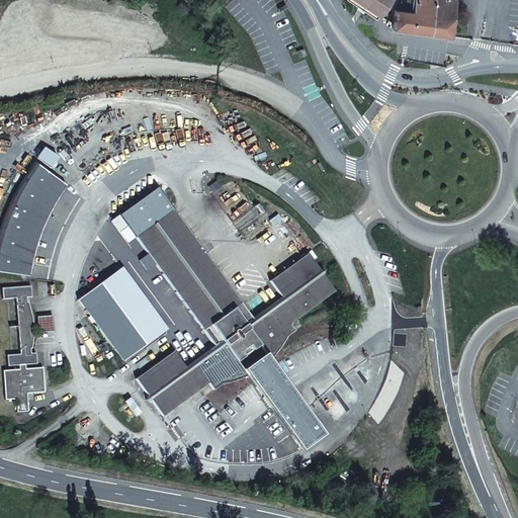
[(376,15),(354,0),(345,0),(374,19),(376,15)]
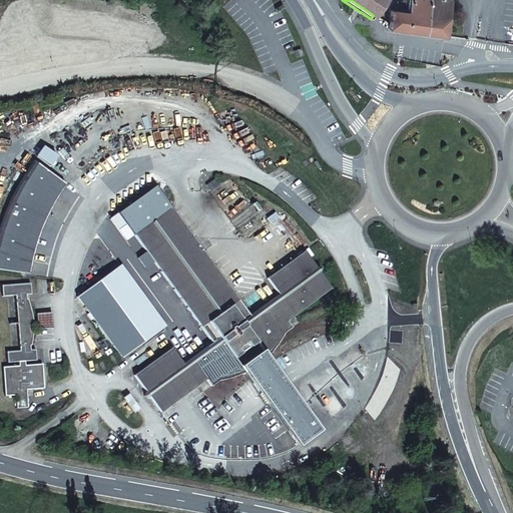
[(374,15),(384,0),(351,0),(373,15),(374,15)]
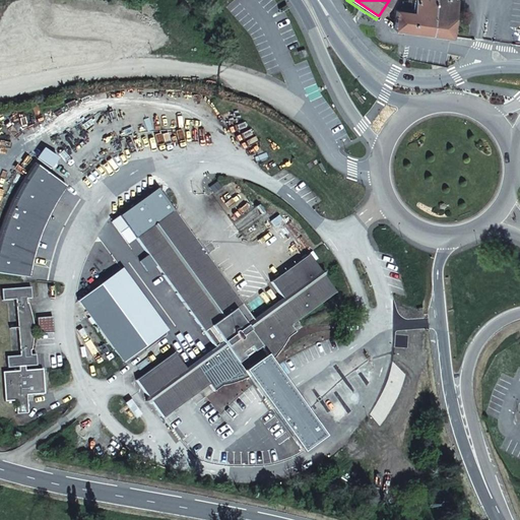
[(393,28),(431,35),(435,0),(406,0),(407,1),(402,1),(402,7),(403,8),(403,11),(395,10),(393,28)]
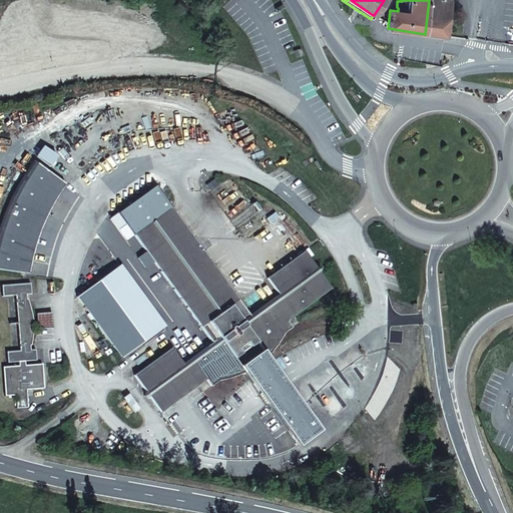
[(429,0),(425,34),(445,36),(449,0),(429,0)]
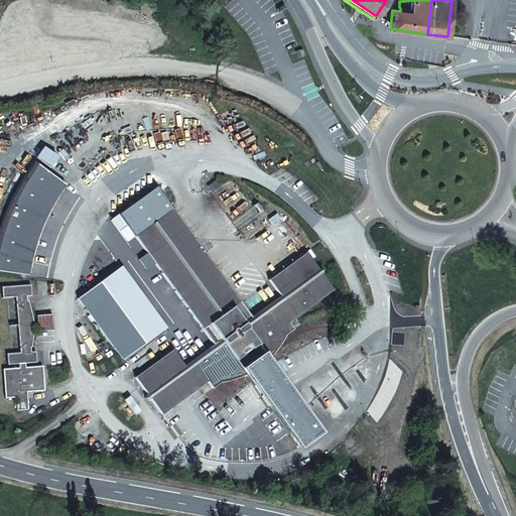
[(302,48),(295,51),(298,58),(305,55),(302,48)]
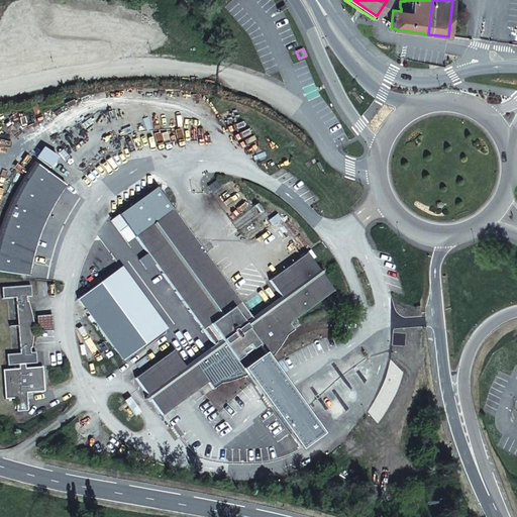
[(0,269),(27,274),(29,261),(31,253),(34,245),(37,237),(42,223),(47,213),(55,199),(62,188),(66,183),(33,160),(23,177),(18,186),(13,195),(7,207),(0,224),(0,269)]
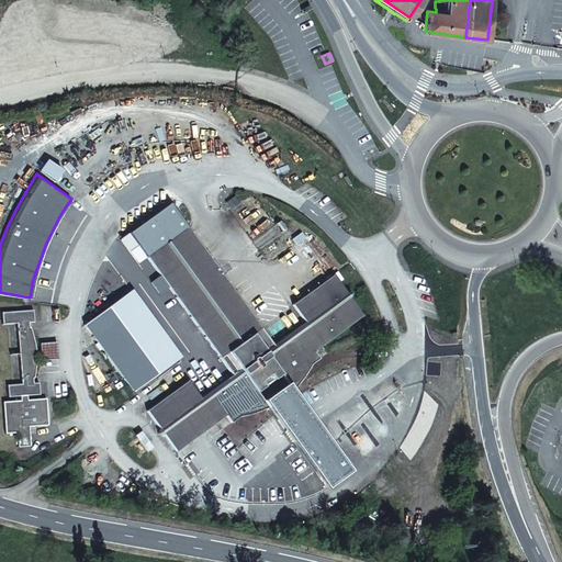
[(147,257),(233,375),(200,397),(188,381),(146,411),(159,428),(158,433),(163,433),(176,450),(226,415),(232,422),(238,417),(245,416),(257,413),(261,412),(268,407),(283,395),(279,389),(262,400),(257,392),(282,374),(293,390),(298,384),(304,375),(311,363),(318,358),(314,351),(363,315),(349,296),(351,293),(347,293),(339,283),(344,281),(337,273),(293,305),(305,323),(273,346),(188,227),(170,240),(165,238),(166,244),(147,257)]
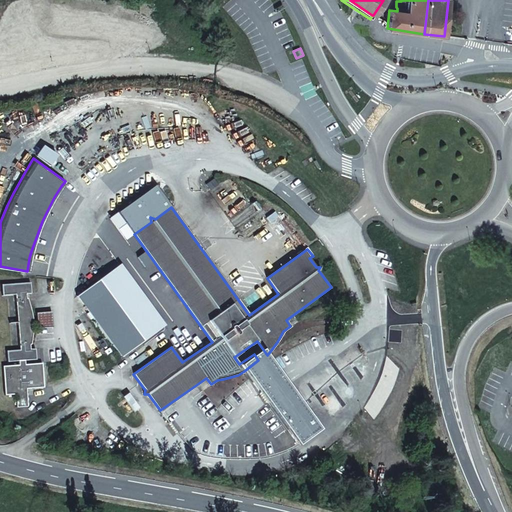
[(77,295),(122,355),(143,341),(99,279),(77,295)]
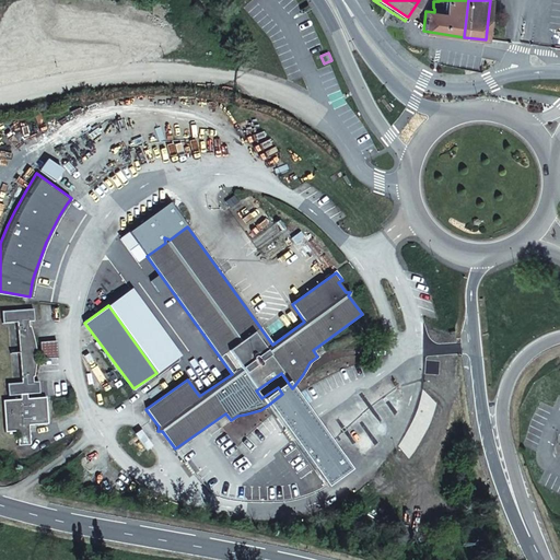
[(35,308),(1,310),(1,322),(18,322),(21,381),(6,382),(7,394),(20,393),(20,397),(3,399),(4,430),(18,429),(19,443),(31,443),(30,423),(47,422),(46,396),(27,397),(27,393),(39,392),(39,380),(33,381),(33,375),(35,375),(36,365),(37,354),(37,350),(34,337),(32,328),(31,326),(30,326),(30,321),(35,321),(35,308)]
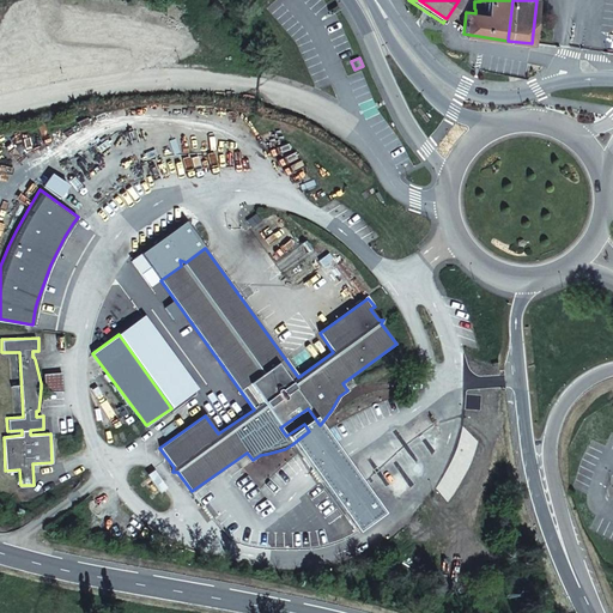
[(44,393),(64,392),(62,371),(43,372),(44,393)]
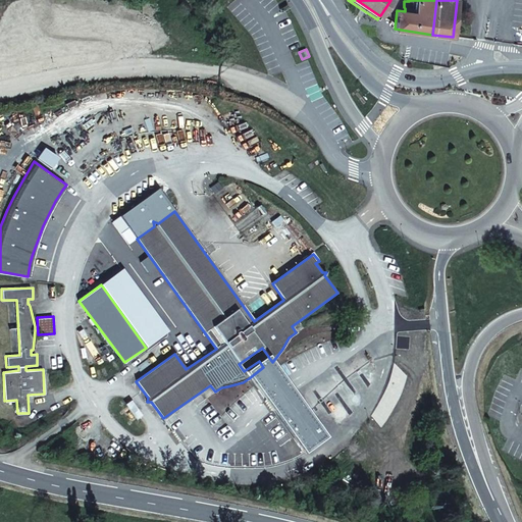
[(249,378),(305,453),(325,437),(272,362),(249,378)]
